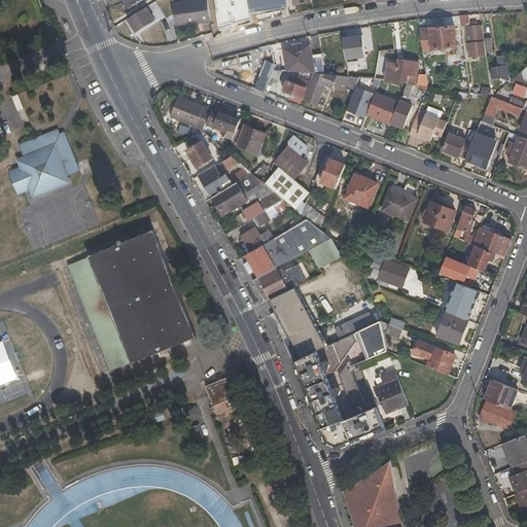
[(124,0),(130,9),(144,0),(124,0)]
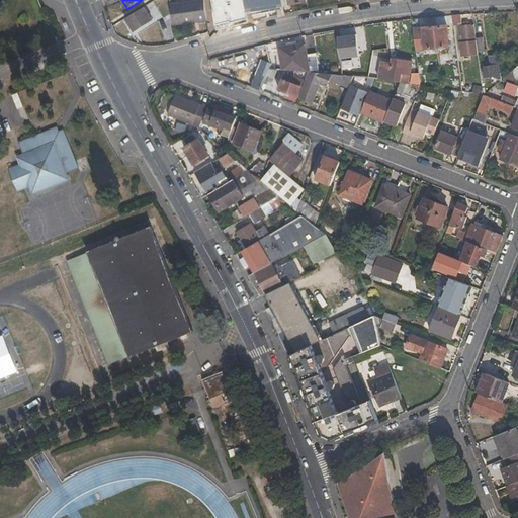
[(173,26),(207,22),(204,0),(170,5),(173,26)]
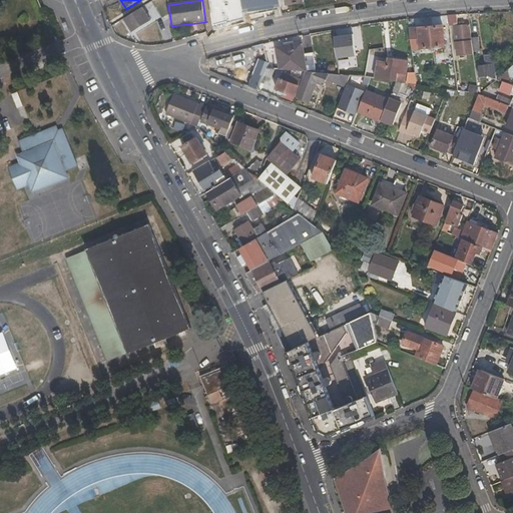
[(228,16),(237,14),(232,0),(203,0),(210,24),(229,19),(228,16)]
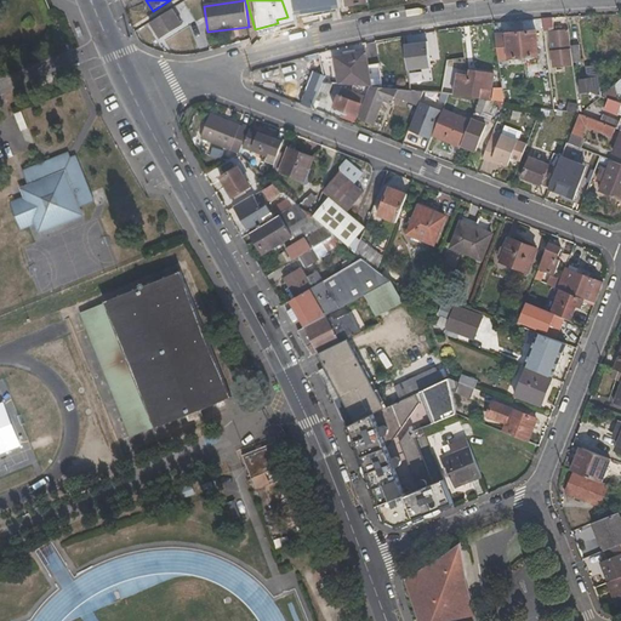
[(294,0),(296,16),(341,10),(340,0),(294,0)]
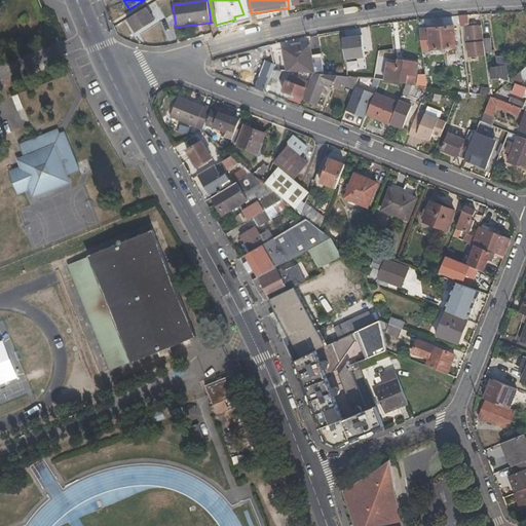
[(136,34),(156,22),(147,7),(127,21),(136,34)]
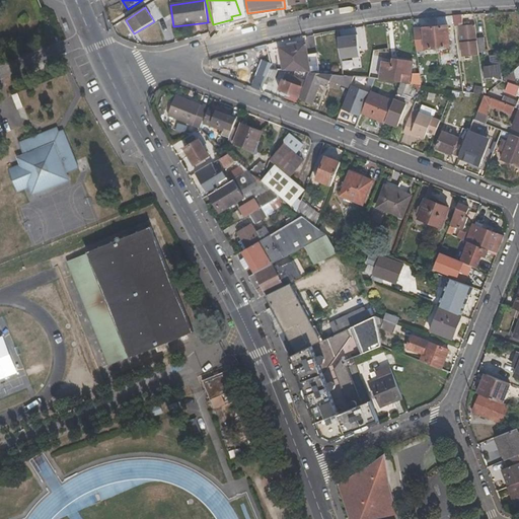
[(459,26),(462,58),(479,56),(479,52),(477,39),(475,24),(459,26)]
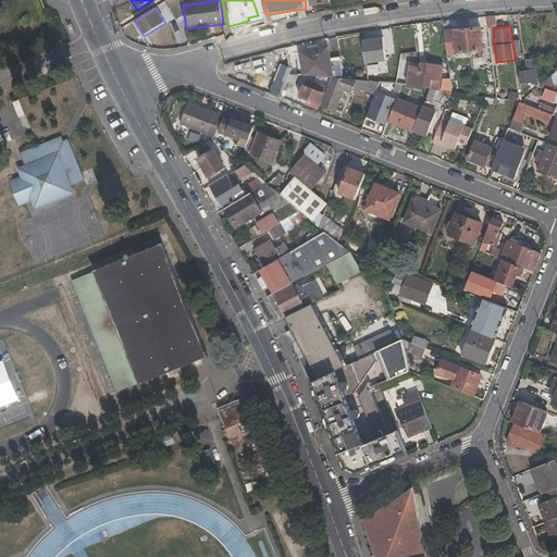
[(447,53),(483,50),(481,28),(445,32),(447,53)]
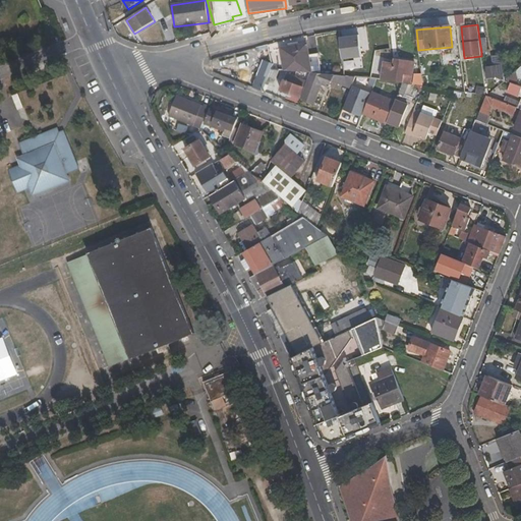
[(488,52),(486,38),(479,39),(481,52),(488,52)]
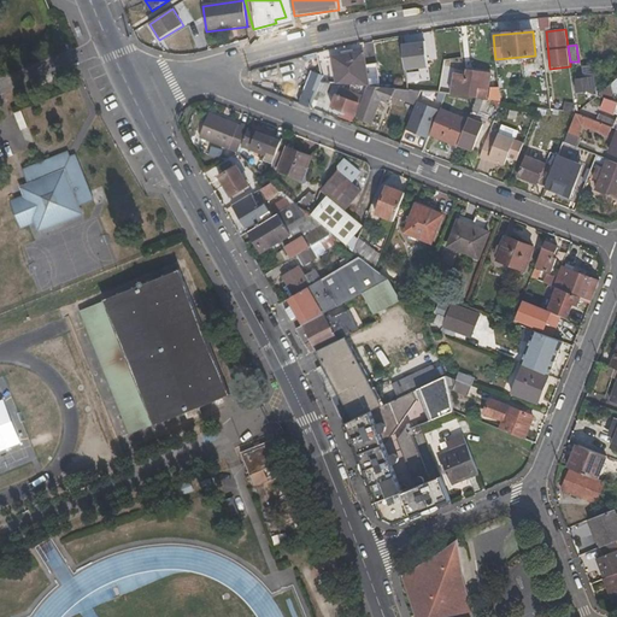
[(432,47),(404,50),(409,90),(422,92),(428,92),(436,93),(432,47)]
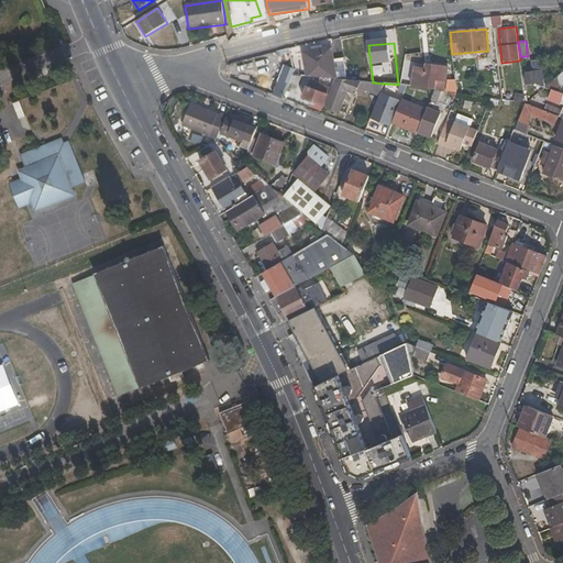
[(335,78),(348,79),(344,61),(334,62),(332,47),(305,53),(308,76),(335,78)]
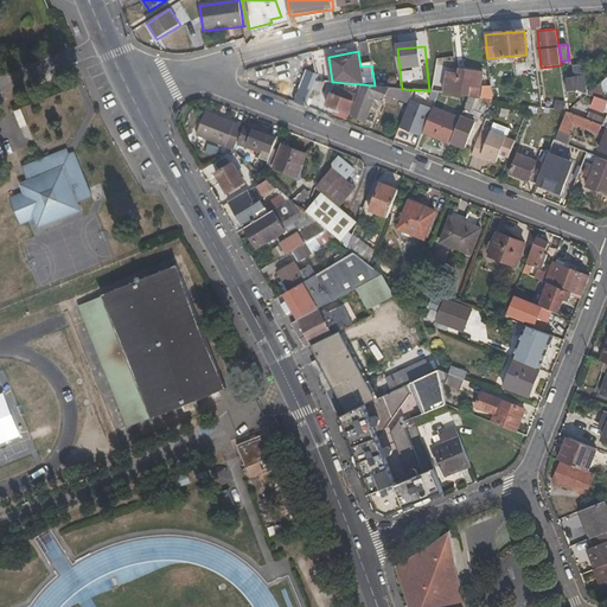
[(569,91),(577,90),(588,94),(585,64),(573,65),(574,76),(567,77),(569,91)]
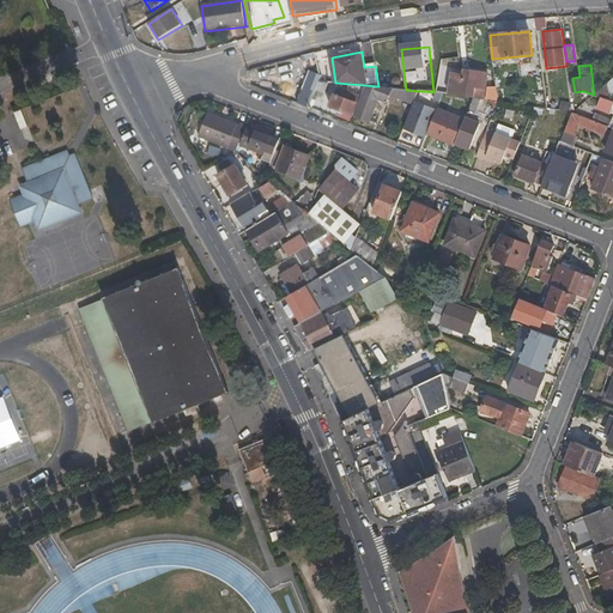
[(448,95),(473,97),(469,70),(465,70),(463,74),(451,73),(448,95)]
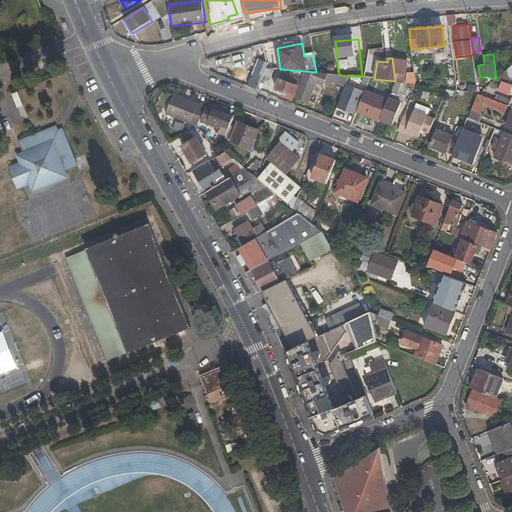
[(405,83),(408,62),(392,58),(395,81),(396,81),(403,82),(405,83)]
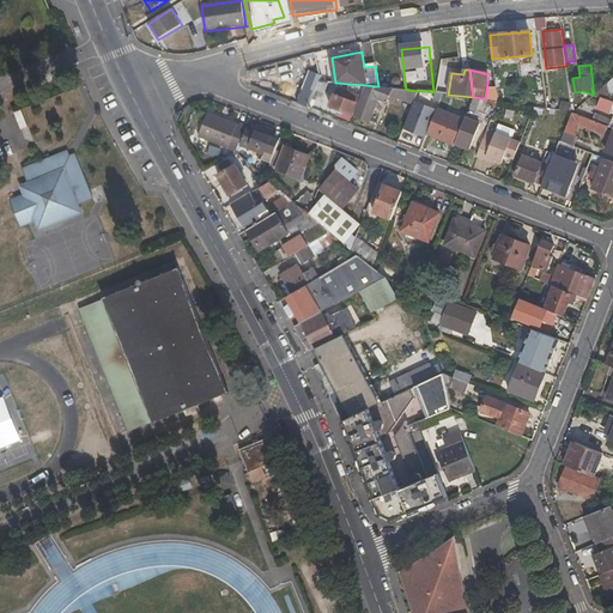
[(310,71),(297,102),(309,107),(314,97),(319,82),(322,76),(310,71)]
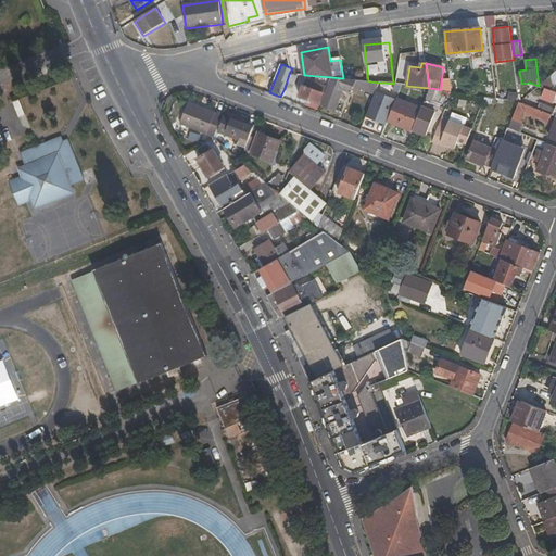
[(555,71),(539,86),(545,88),(552,90),(554,85),(555,86),(555,71)]
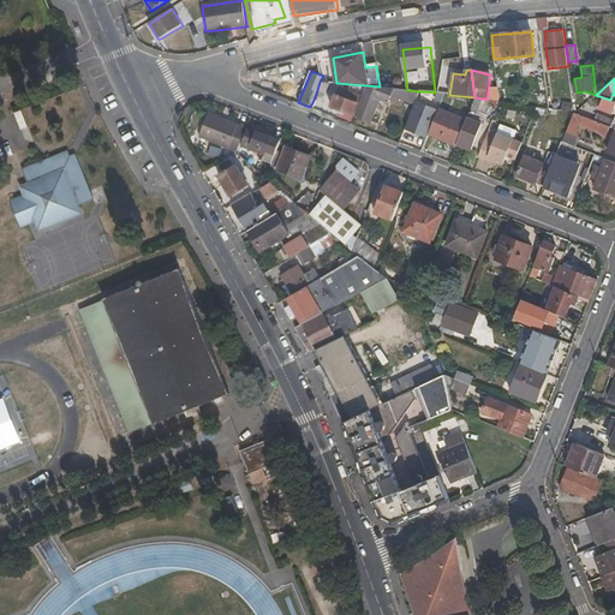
[(330,83),(320,82),(315,97),(323,100),(330,83)]
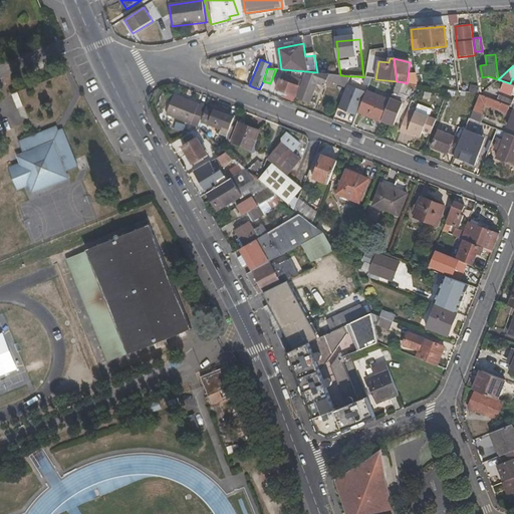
[(325,86),(330,73),(317,72),(306,71),(301,85),(297,96),(305,99),(312,81),(325,86)]
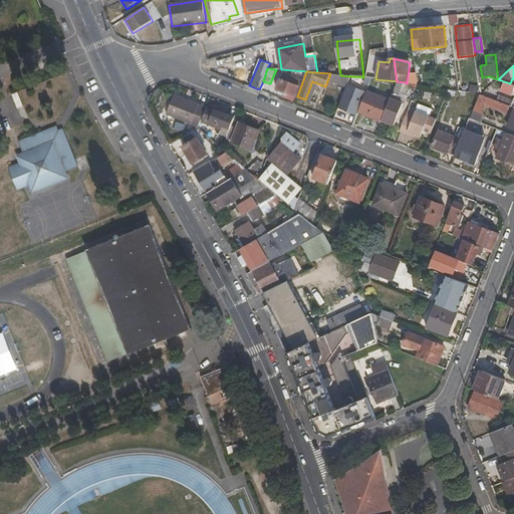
[(281,79),(277,89),(297,96),(301,85),(299,85),(301,79),(287,74),(285,80),(281,79)]
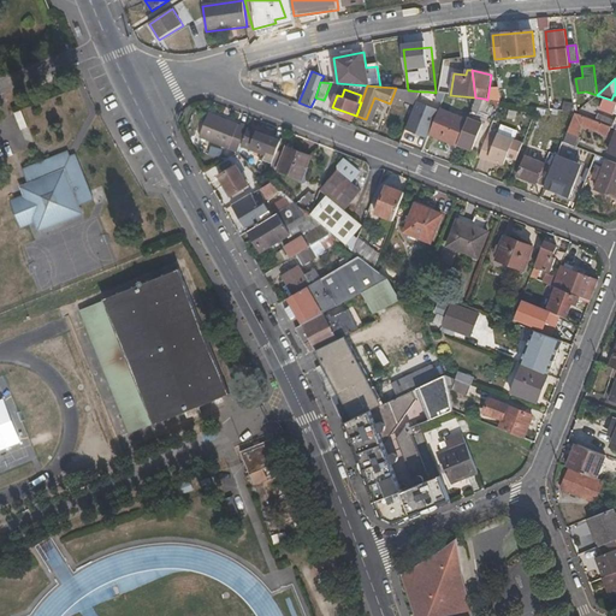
[(398,89),(395,96),(402,99),(406,89),(398,89)]
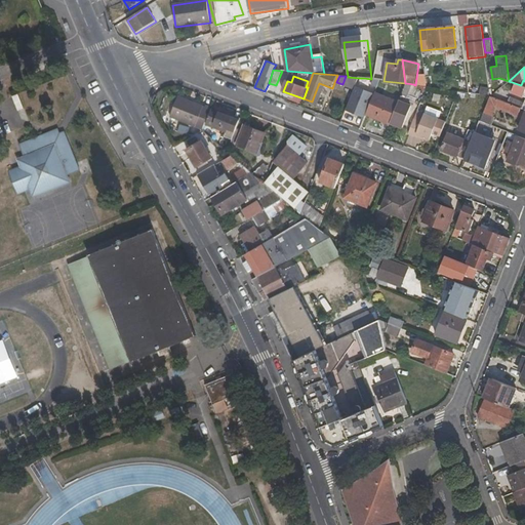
[(359,78),(348,77),(346,76),(342,84),(355,89),(356,87),(359,78)]
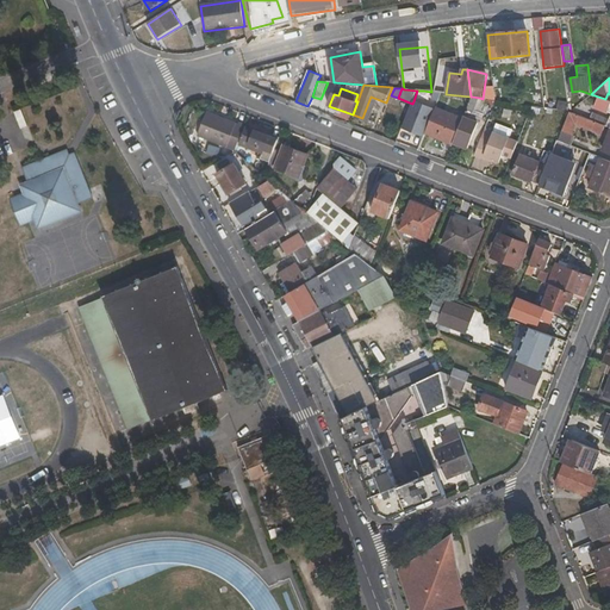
[(480,98),(472,97),(462,120),(455,138),(467,143),(475,145),(479,137),(467,132),(480,98)]
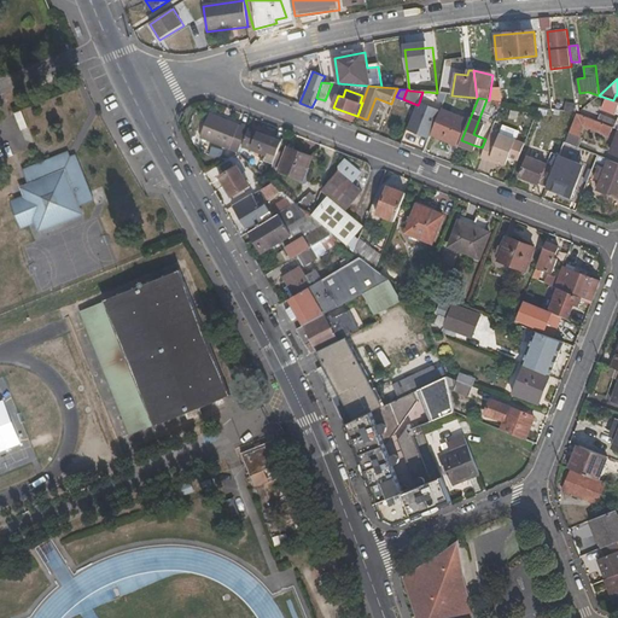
[(617,101),(613,100),(606,98),(598,121),(613,128),(617,129),(617,101)]
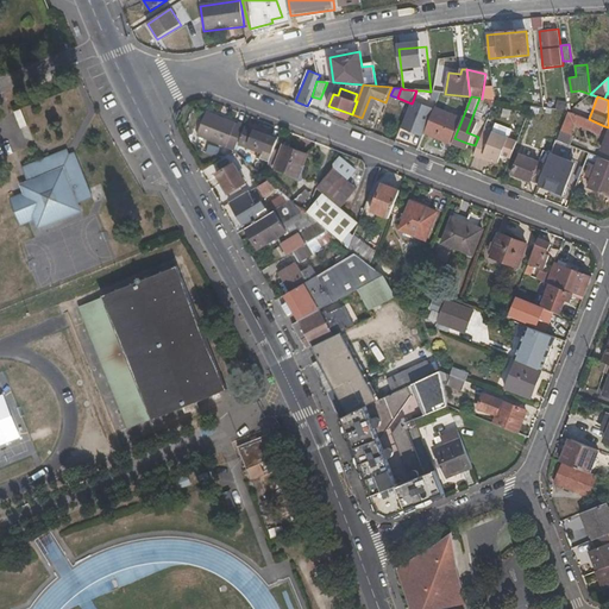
[(557,100),(556,110),(569,112),(567,102),(557,100)]
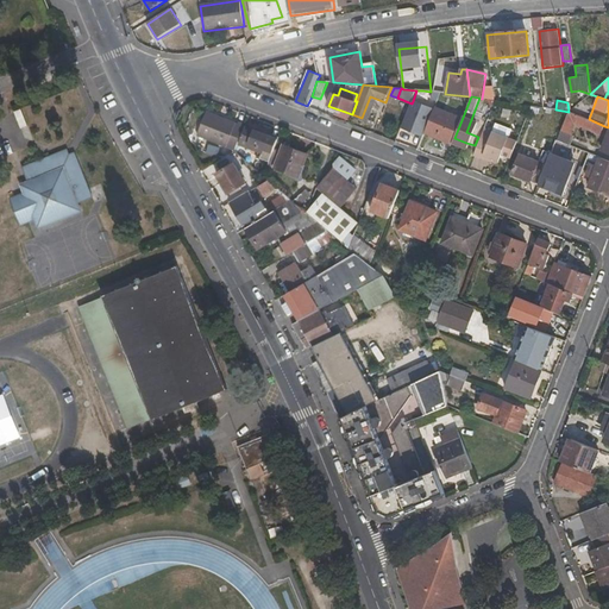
[(435,110),(413,101),(412,104),(402,126),(425,136),(426,133),(435,110)]
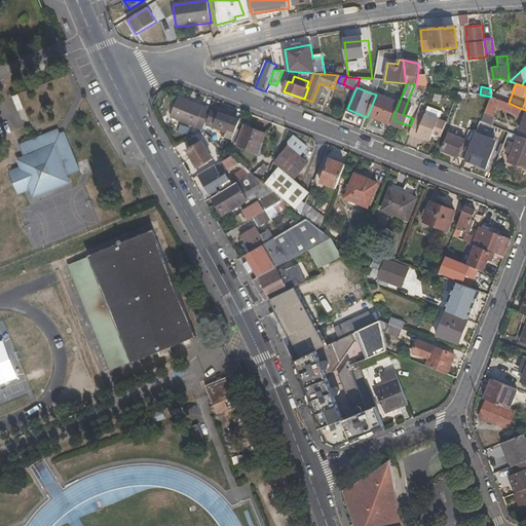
[(376,95),(368,115),(390,124),(392,119),(399,104),(376,95)]
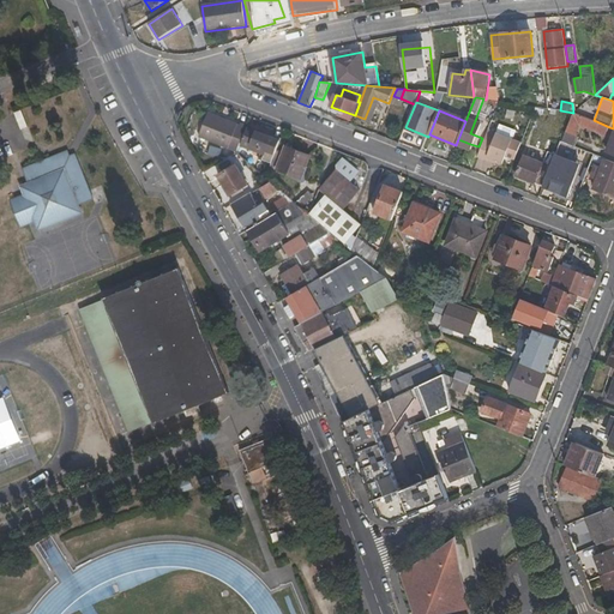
[(208,113),(198,137),(236,152),(239,146),(246,127),(208,113)]
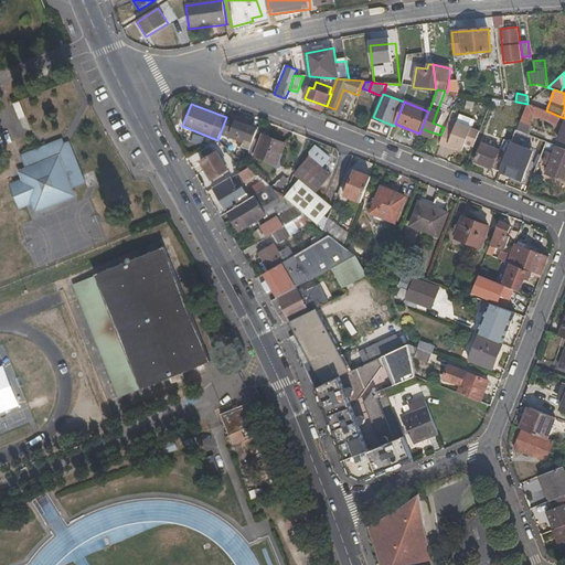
[(528,104),(516,130),(530,136),(533,127),(531,125),(534,116),(557,126),(561,117),(546,110),(528,104)]
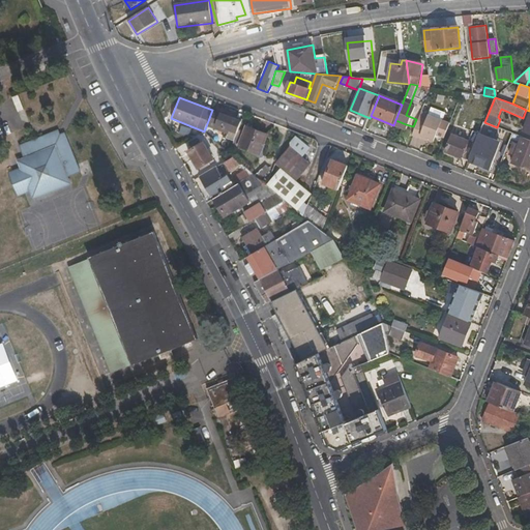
[(445,113),(433,109),(430,115),(442,120),(445,113)]
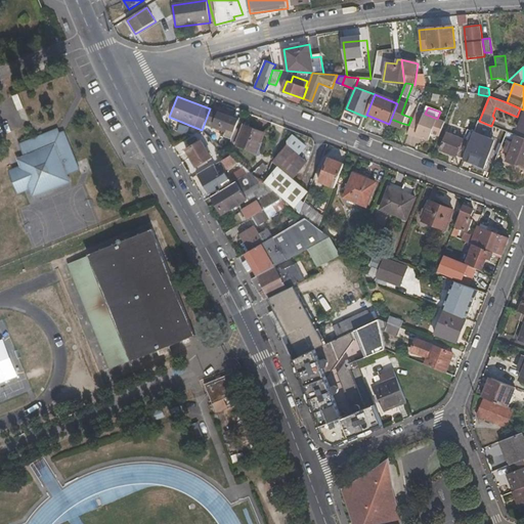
[(231,138),(239,119),(210,108),(204,125),(225,132),(224,136),(231,138)]
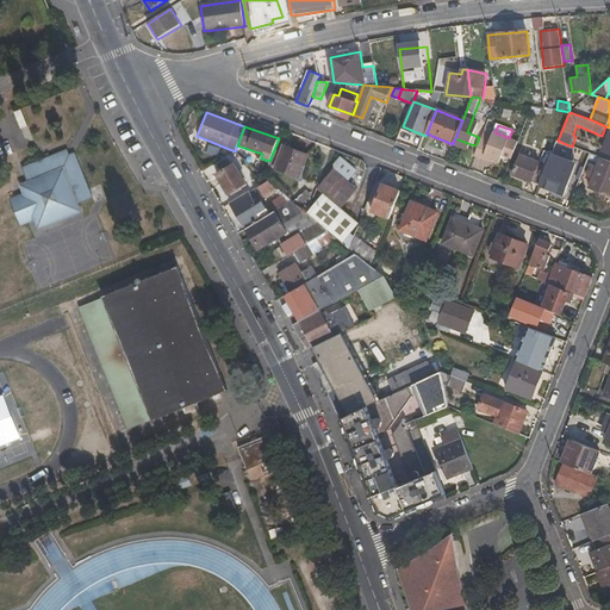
[(503,155),(511,159),(518,142),(509,138),(495,132),(486,129),(481,139),(474,157),(484,161),(485,156),(492,159),(499,161),(503,155)]
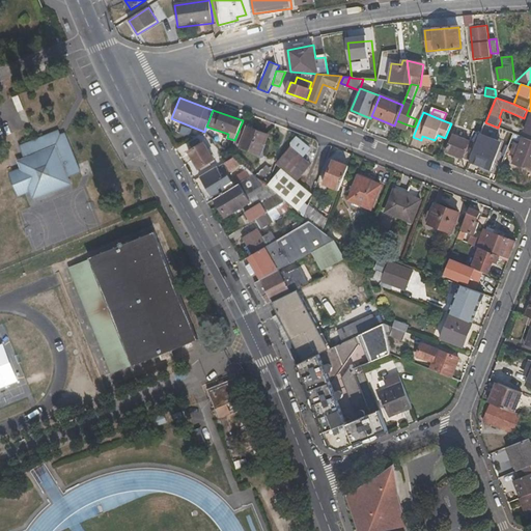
[(404,130),(407,124),(396,120),(394,126),(404,130)]
